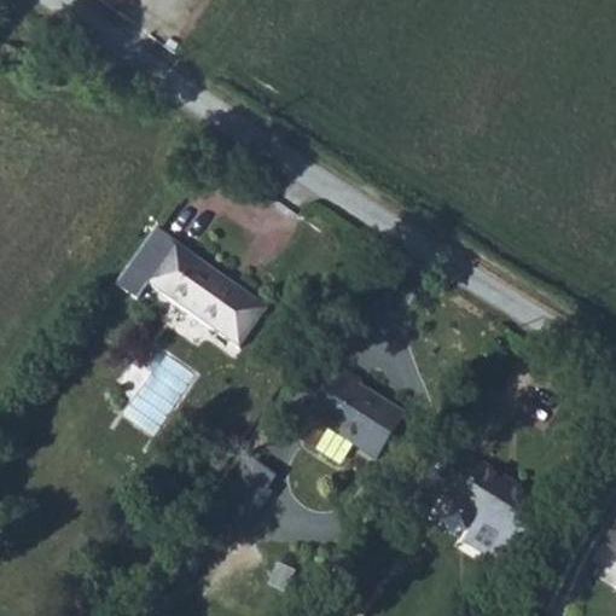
[(265,309),(143,228),(102,282),(131,300),(143,283),(238,348),(265,309)]
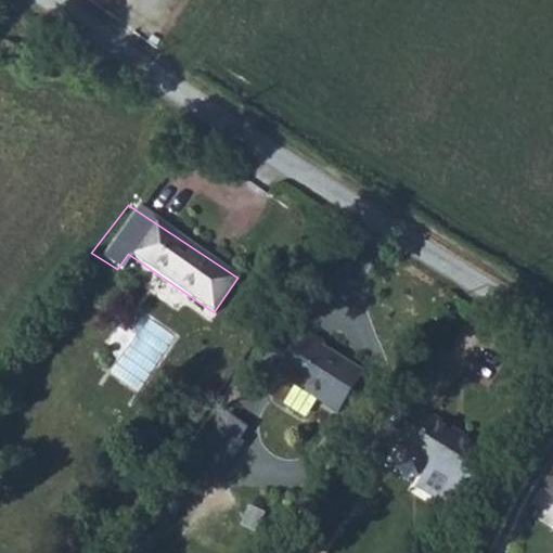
[(325,339),(312,332),(309,335),(296,330),(271,364),(283,372),(281,374),(337,410),(361,372),(321,345),(325,339)]
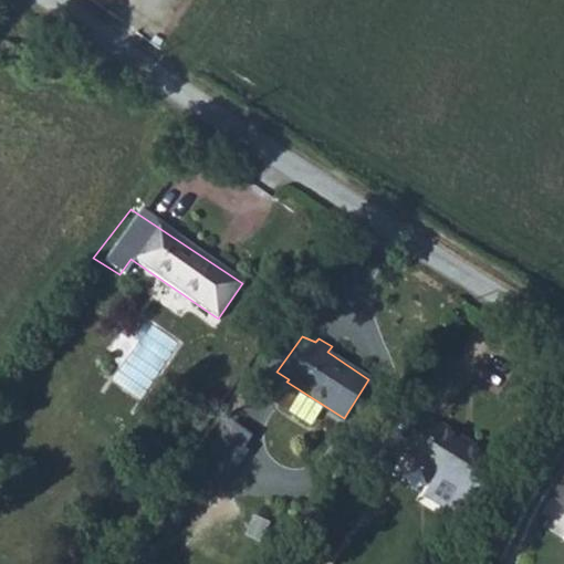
[(447,427),(444,430),(426,419),(406,450),(425,461),(421,465),(441,477),(468,493),(476,480),(490,457),(491,455),(447,427)]
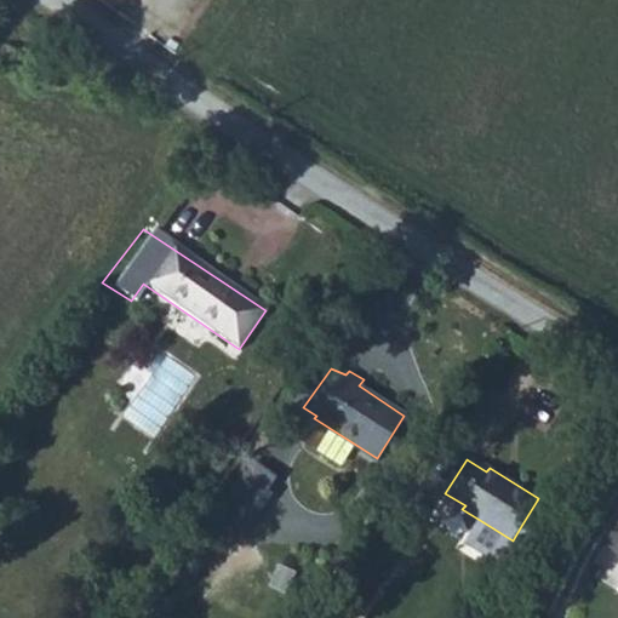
[(521,526),(539,536),(554,511),(537,501),(521,526)]
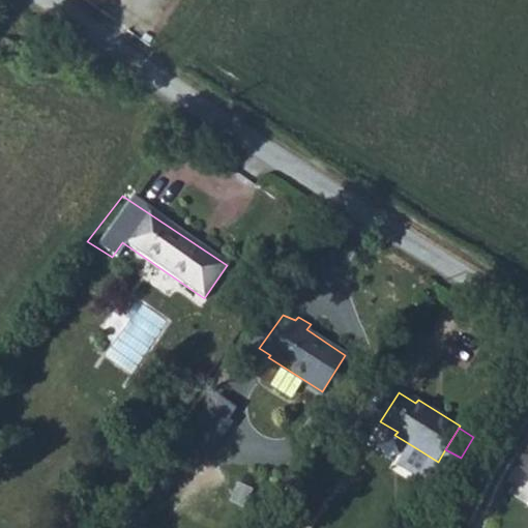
[(461,458),(445,449),(438,462),(413,446),(401,465),(441,489),(461,458)]
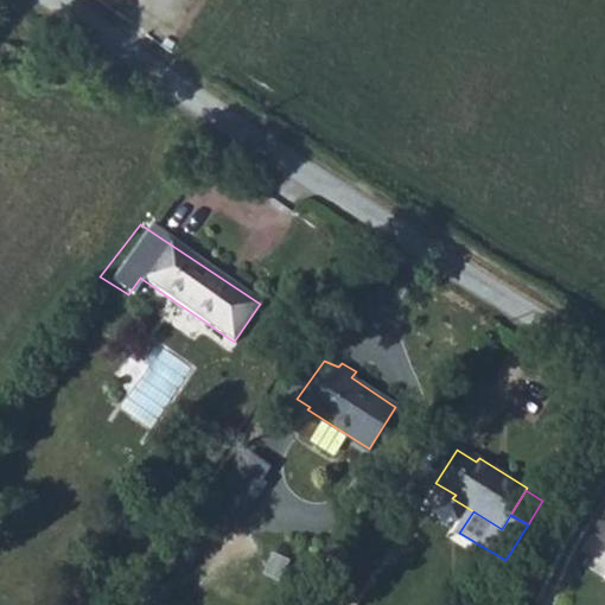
[(604,511),(592,533),(604,540),(604,511)]
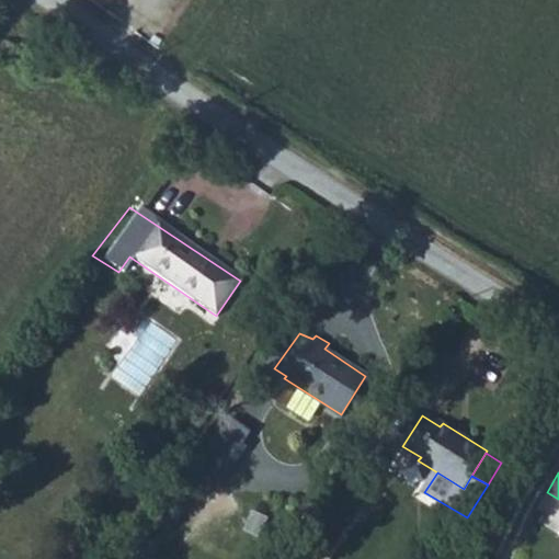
[(483,558),(465,548),(457,558),(483,558)]
